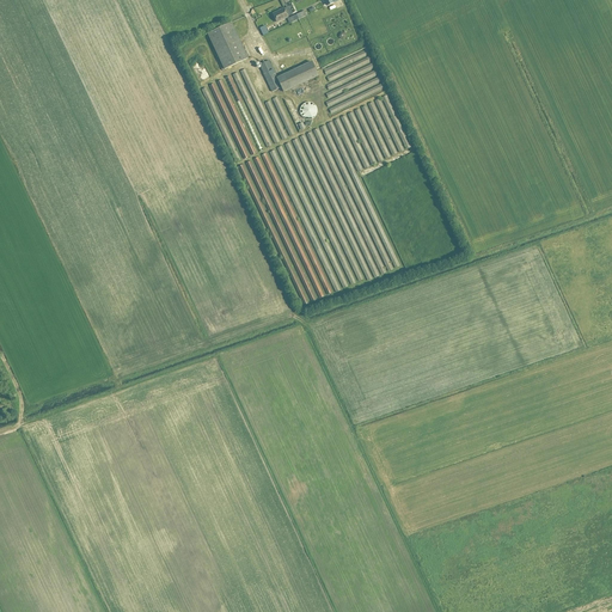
[(288,17),(285,8),(273,14),(277,23),(288,17)]
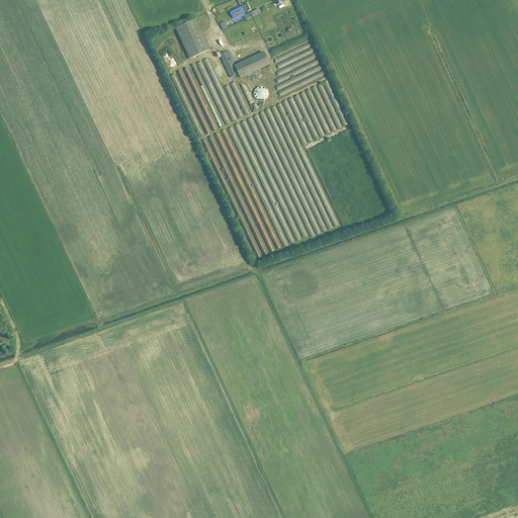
[(176,28),(190,59),(209,50),(195,19),(176,28)]
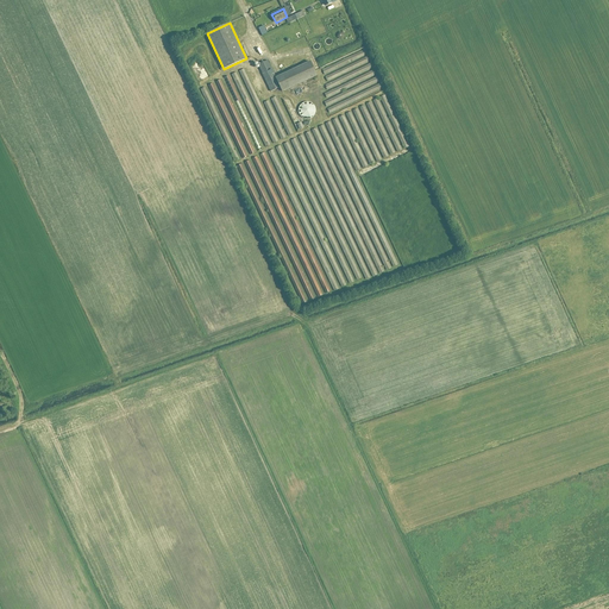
[(316,75),(315,71),(311,62),(276,77),(268,61),(258,64),(271,92),(280,88),(282,92),(316,75)]
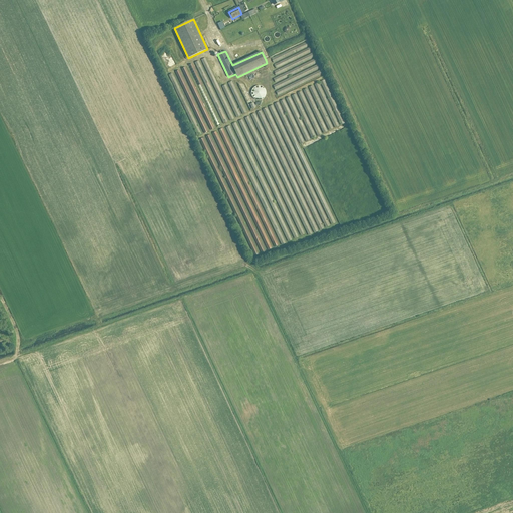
[(184,69),(196,97),(199,96),(187,67),(184,69)]
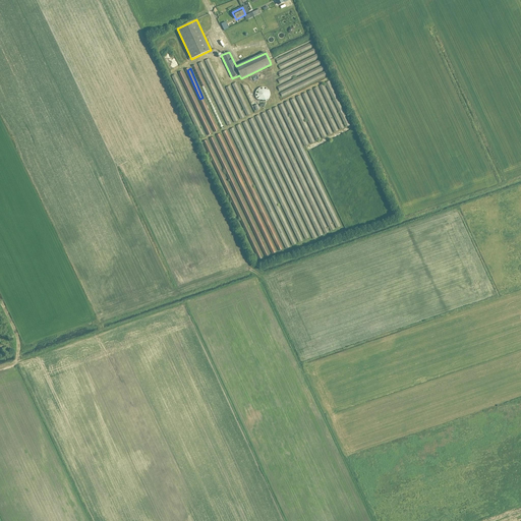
[(270,97),(270,95),(270,93),(269,91),(267,89),(265,88),(262,88),(259,88),(257,90),(256,92),(255,94),(255,96),(256,99),(257,100),(259,102),(262,102),(265,102),(267,101),(269,100),(270,97)]
